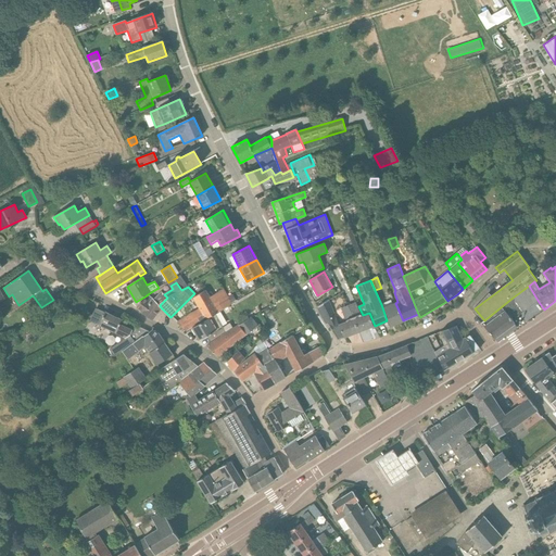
[(215,315),(232,304),(219,282),(203,291),(192,299),(200,311),(177,323),(186,331),(192,328),(215,315)]
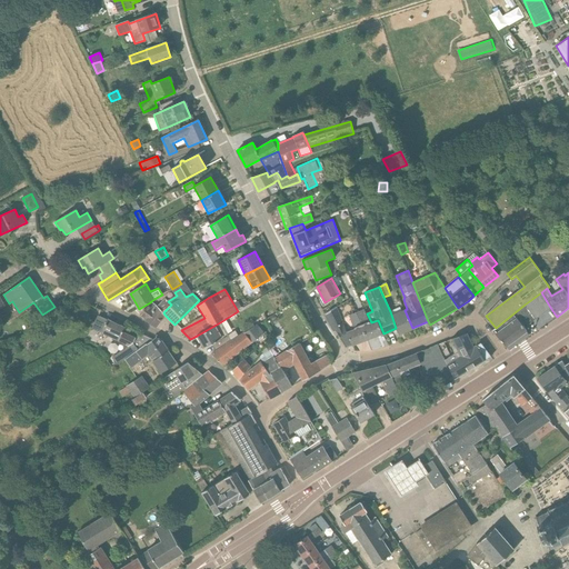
[(551,309),(541,292),(525,305),(536,320),(551,309)]
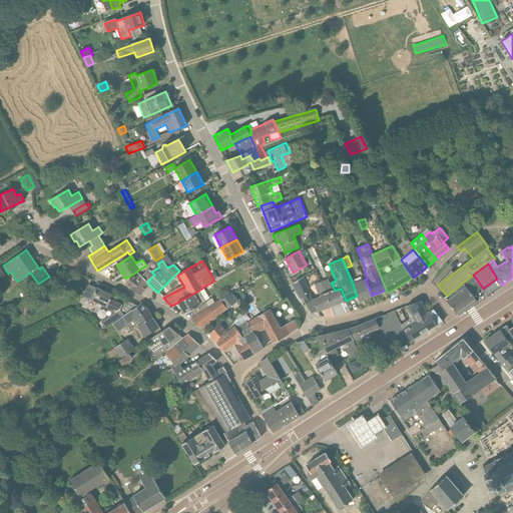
[(140,295),(148,284),(147,282),(154,275),(151,272),(149,270),(142,276),(136,272),(135,273),(125,279),(122,281),(132,288),(131,289),(140,295)]
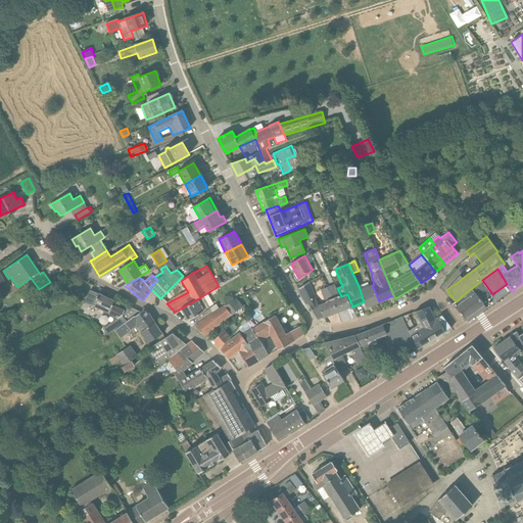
[(484,304),(481,301),(492,294),(482,280),(456,301),(453,303),(465,319),(484,304)]
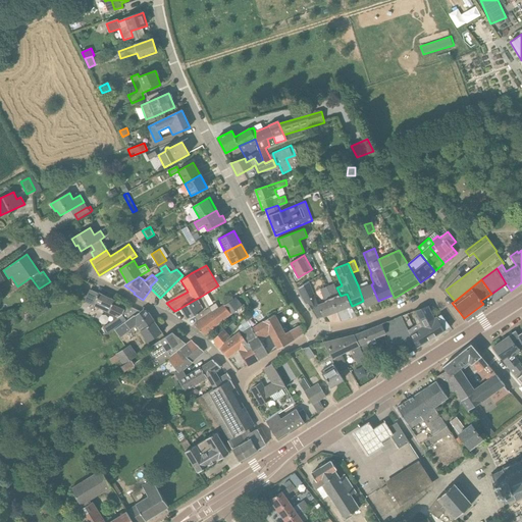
[(323,317),(318,304),(309,281),(301,286),(306,294),(302,296),(306,303),(307,302),(317,319),(323,317)]
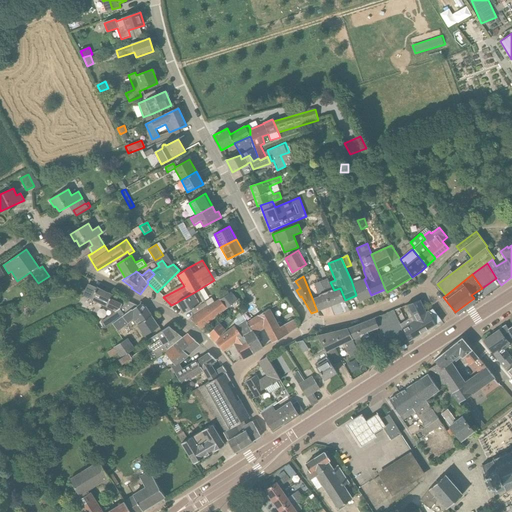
[(372,295),(371,295),(364,279),(362,280),(360,276),(351,280),(356,295),(358,301),(372,295)]
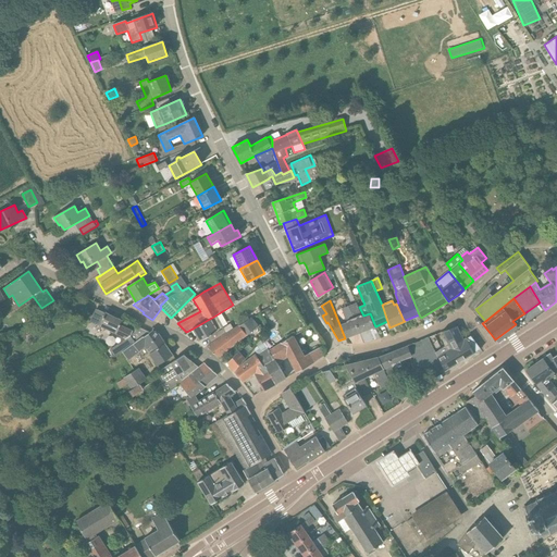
[(360,332),(375,326),(370,313),(363,316),(359,307),(356,304),(349,306),(360,332)]
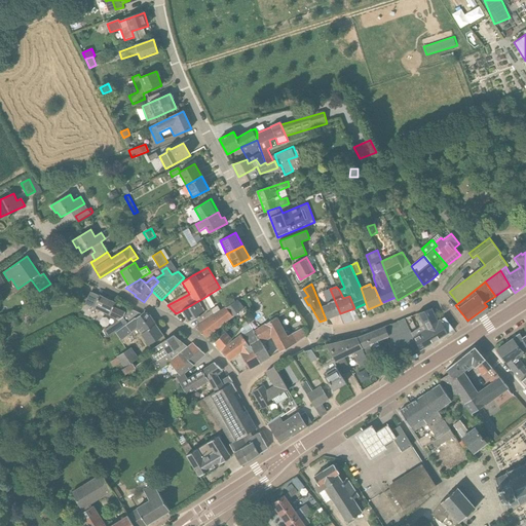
[(326,320),(340,313),(330,289),(329,290),(329,289),(323,292),(328,303),(321,306),(326,320)]
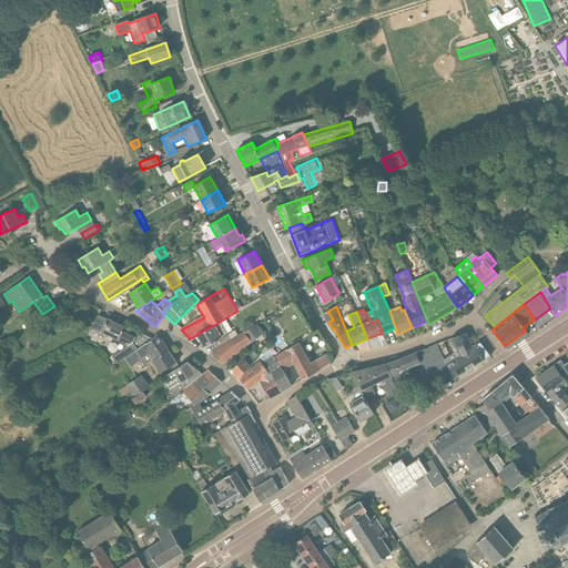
[(141,334),(135,337),(129,335),(131,330),(125,326),(108,318),(108,320),(98,315),(92,328),(101,332),(101,333),(128,345),(111,357),(117,365),(122,362),(124,359),(153,340),(141,334)]
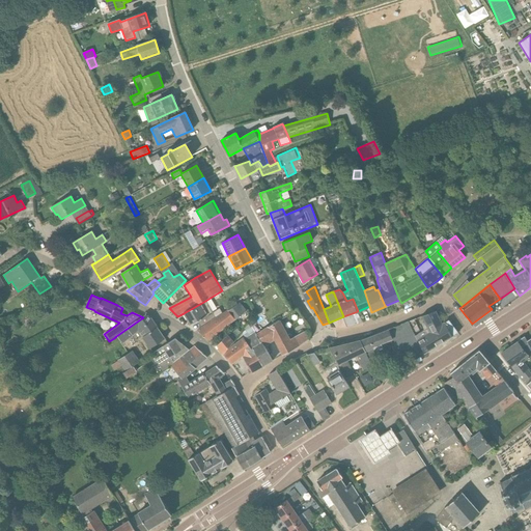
[(198,320),(202,328),(223,313),(220,308),(213,312),(205,301),(184,313),(191,325),(198,320)]
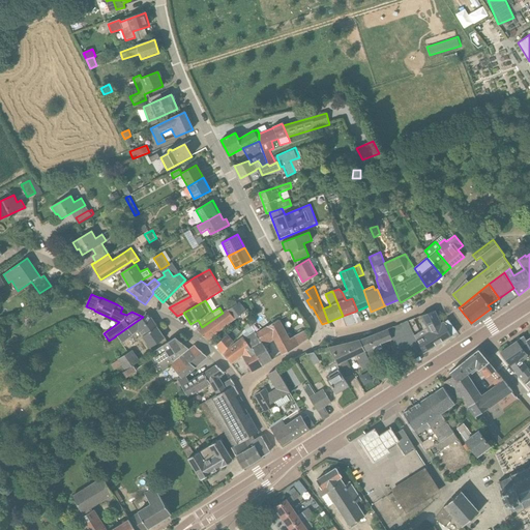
[(223,313),(202,327),(197,330),(208,340),(246,311),(239,302),(225,311),(223,313)]
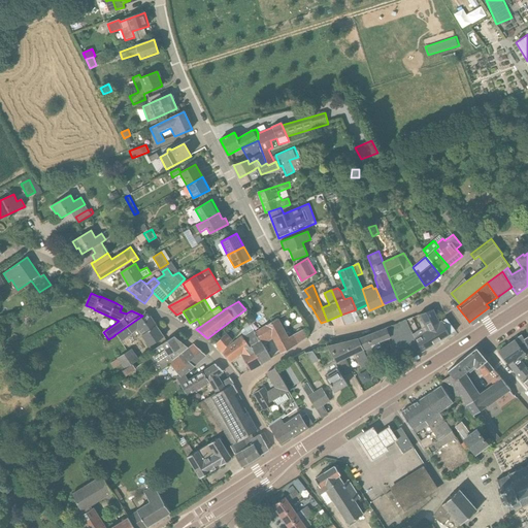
[(44,303),(28,311),(34,323),(50,315),(44,303)]
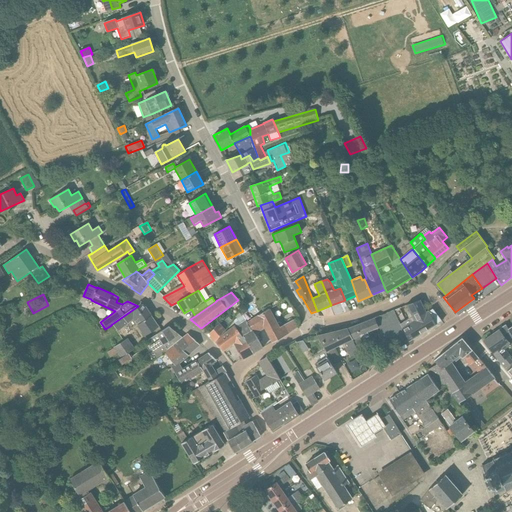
[(409,341),(441,321),(432,309),(426,312),(420,300),(407,305),(410,311),(408,312),(408,317),(409,319),(403,322),(400,324),(408,341),(409,341)]
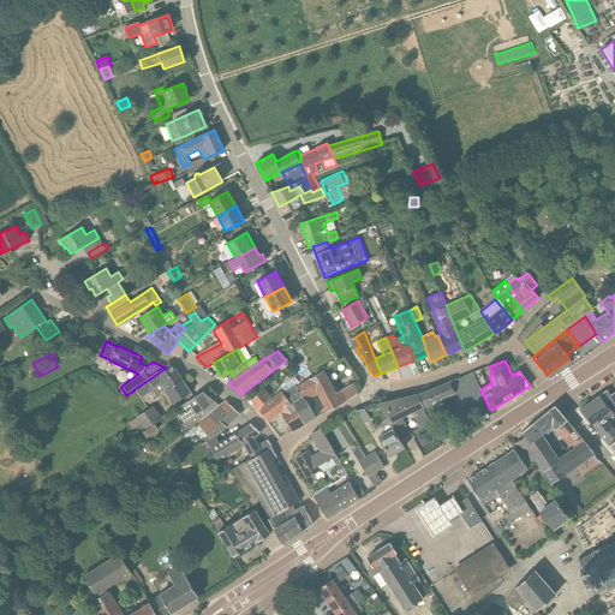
[(160,383),(173,404),(190,393),(175,369),(168,365),(166,368),(135,389),(141,399),(154,389),(160,383)]
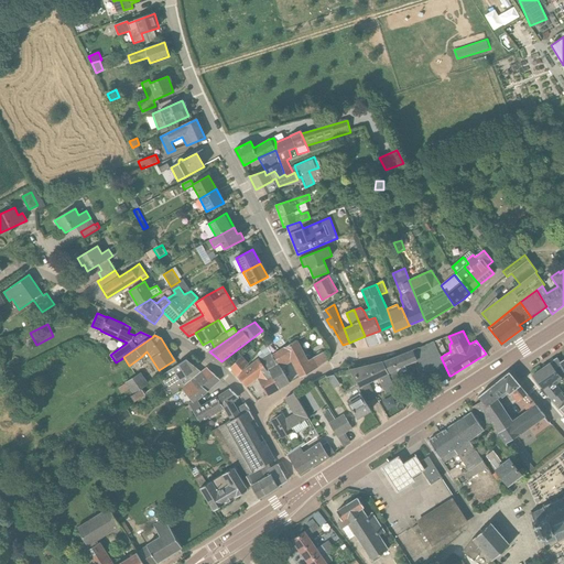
[(442,339),(434,343),(440,355),(447,351),(442,339)]
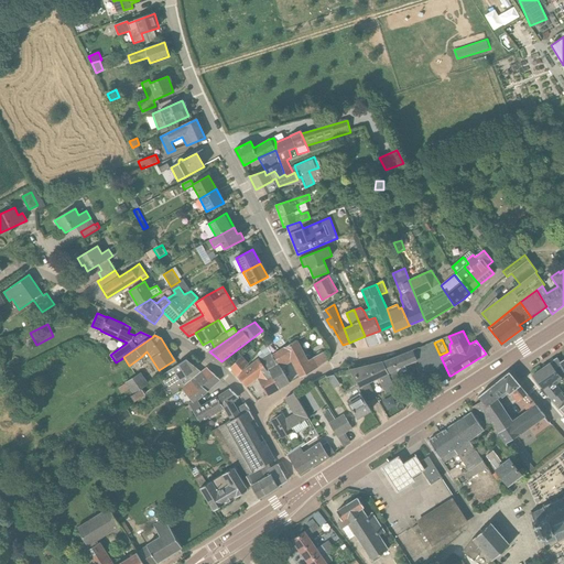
[(292,361),(300,377),(318,367),(328,360),(323,353),(308,360),(297,340),(285,347),(284,347),(273,354),(279,364),(271,369),(281,388),(290,383),(280,367),(292,361)]
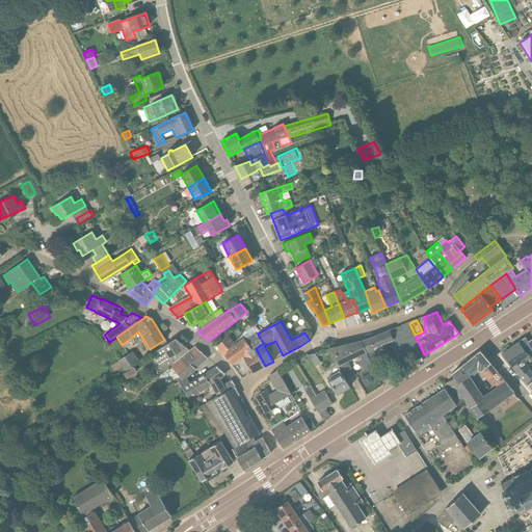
[(411,361),(424,354),(416,337),(415,335),(409,323),(389,331),(363,341),(375,366),(381,363),(376,352),(383,349),(382,346),(387,344),(389,354),(394,352),(397,351),(399,356),(407,352),(411,361)]
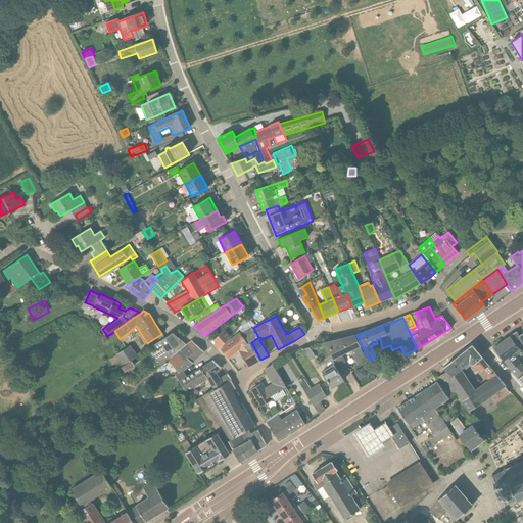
[(220,349),(230,336),(236,329),(231,325),(228,328),(225,330),(212,341),(220,349)]
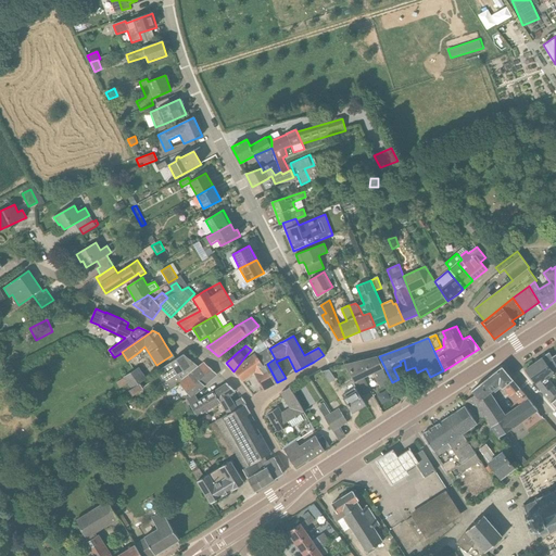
[(264,390),(277,382),(267,364),(275,358),(269,349),(268,350),(267,348),(256,355),(254,354),(247,361),(244,357),(234,371),(242,381),(254,373),(264,390)]
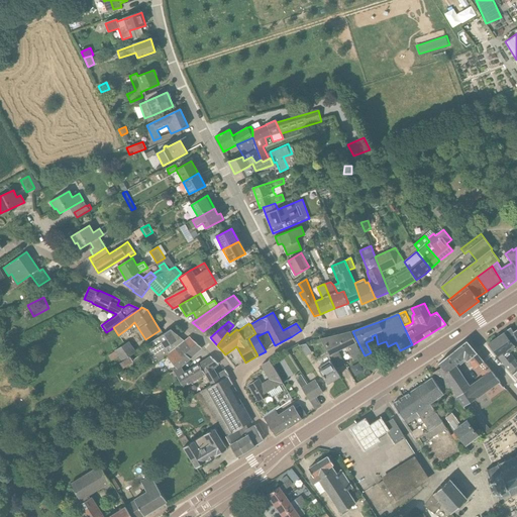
[(505,366),(510,373),(516,367),(516,364),(514,359),(515,358),(509,352),(516,346),(516,337),(513,332),(511,328),(488,343),(505,366)]
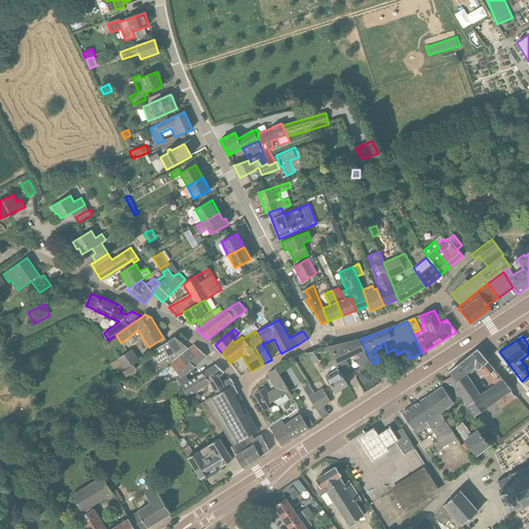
[(162,370),(169,365),(188,349),(175,337),(151,352),(162,370)]
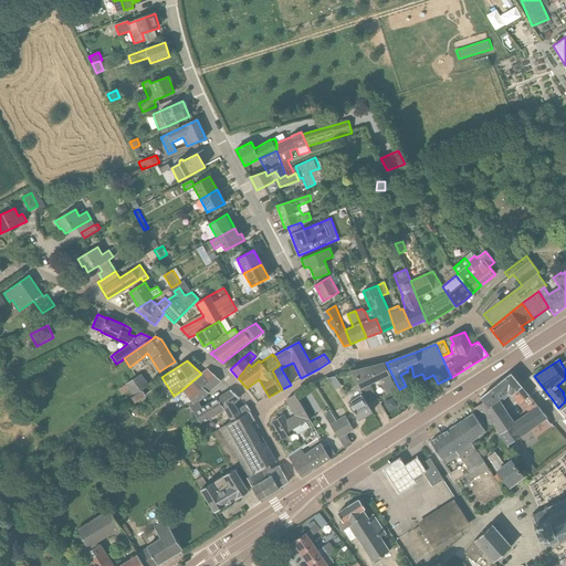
[(367,404),(376,399),(369,385),(383,379),(385,384),(381,385),(387,395),(399,389),(386,363),(384,364),(352,371),(360,388),(367,404)]
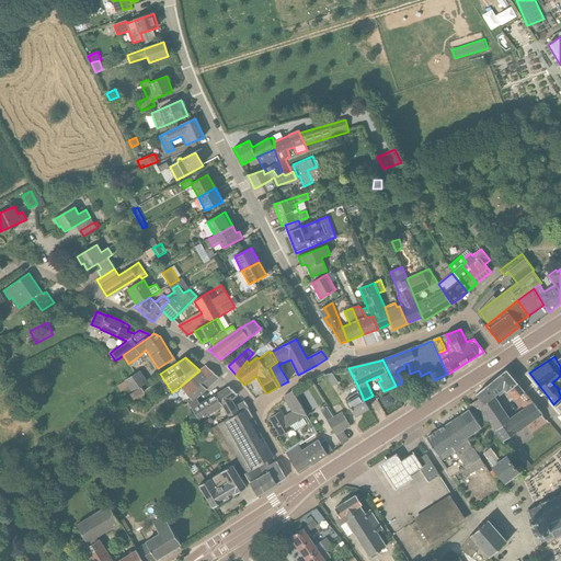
[(222,407),(216,396),(215,395),(199,403),(197,399),(207,390),(206,389),(219,378),(205,366),(199,370),(180,387),(191,399),(187,401),(199,421),(222,407)]
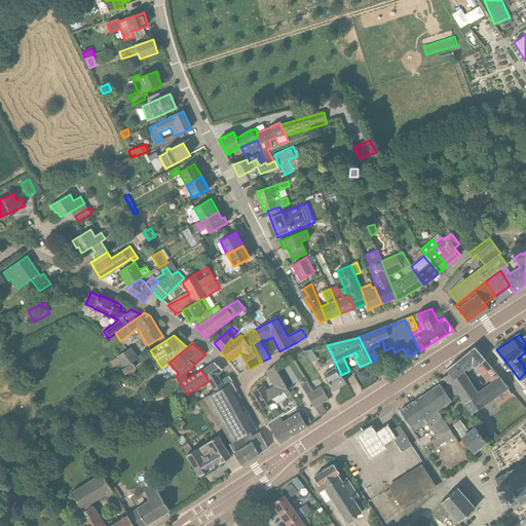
[(474,368),(475,368),(485,360),(474,347),(445,370),(449,375),(441,380),(442,383),(441,384),(452,401),(458,397),(463,404),(472,415),(509,388),(499,378),(500,377),(491,368),(484,374),(491,383),(478,392),(465,374),(474,368)]
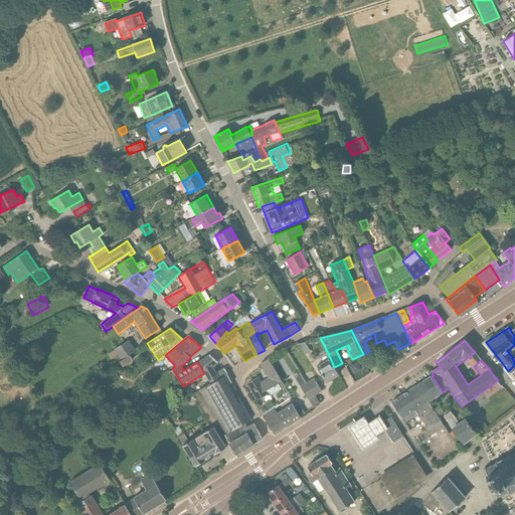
[(133,361),(130,355),(136,351),(129,341),(114,349),(114,350),(108,354),(115,364),(119,362),(123,367),(133,361)]
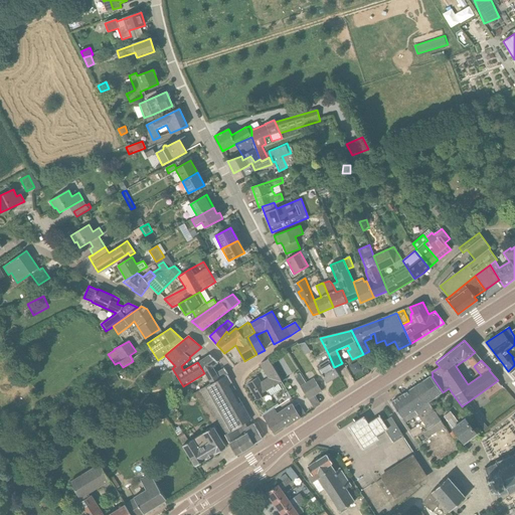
[(305,355),(310,351),(305,343),(299,345),(305,355)]
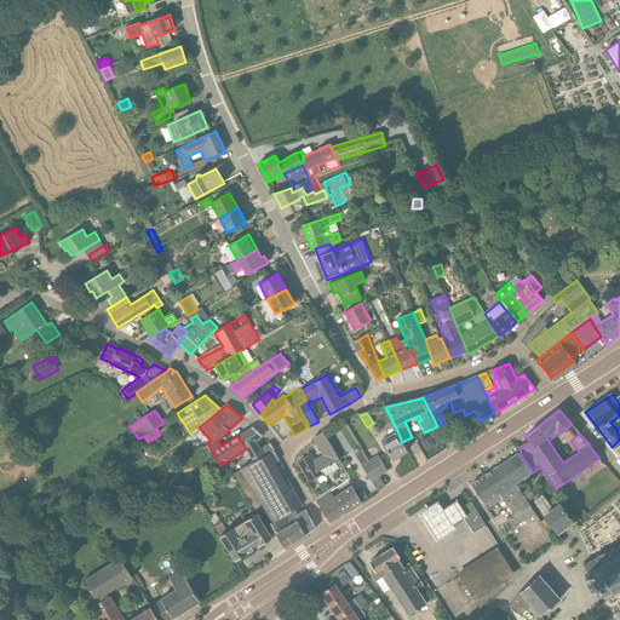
[(407,452),(402,442),(395,425),(392,426),(394,430),(385,435),(388,437),(382,441),(392,460),(407,452)]
